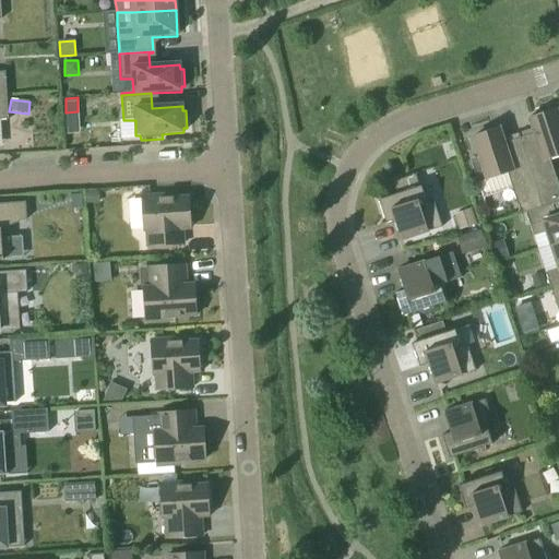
[(558,117),(557,111),(543,116),(543,115),(528,119),(534,134),(520,140),(543,209),(552,205),(558,202),(558,188),(550,161),(558,157),(558,117)]
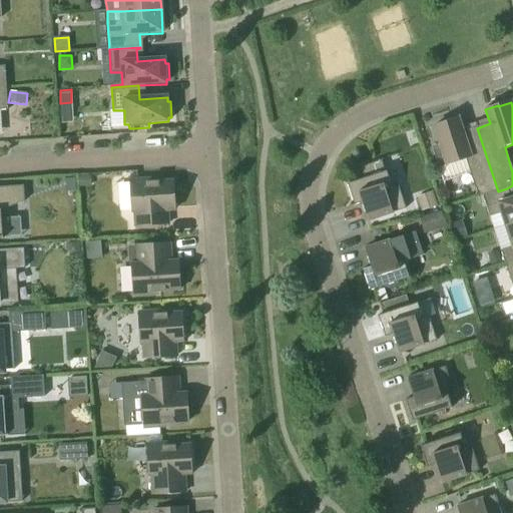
[(476,189),(478,197),(483,196),(498,191),(477,128),(476,128),(463,132),(458,118),(446,122),(446,123),(433,127),(440,148),(433,150),(439,169),(466,160),(475,189),(476,189)]
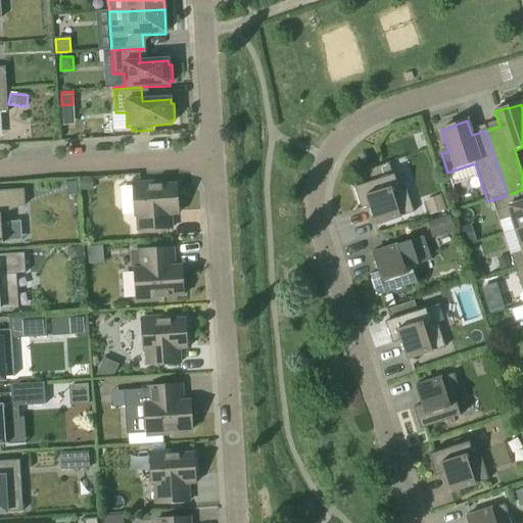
[(389,163),(381,167),(368,171),(371,183),(354,188),(361,209),(369,207),(375,226),(414,214),(406,190),(399,192),(394,176),(393,176),(389,163)]
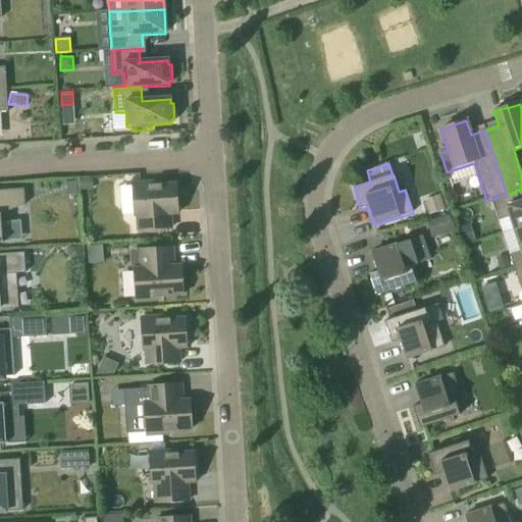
[(82,190),(92,190),(92,179),(81,180),(82,190)]
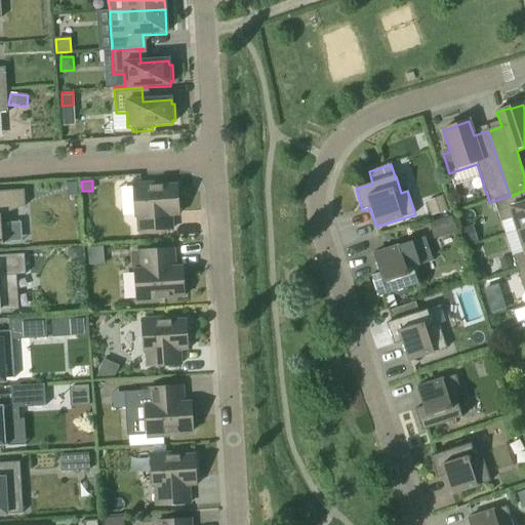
[(65,184),(70,197),(78,197),(77,183),(65,184)]
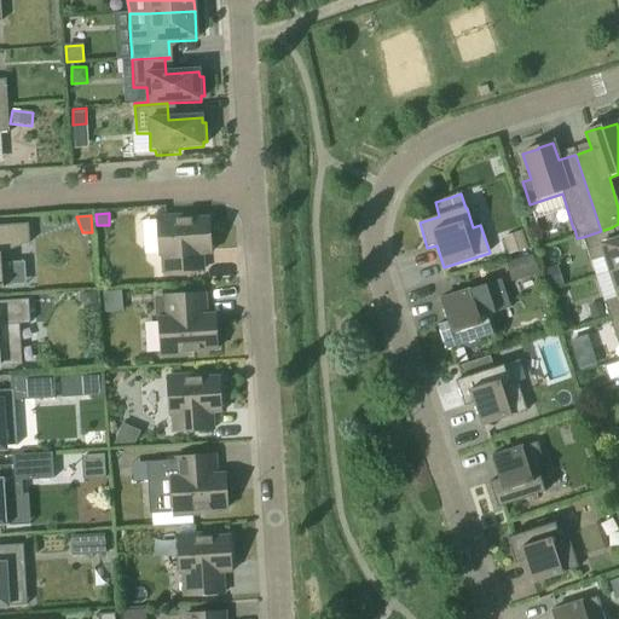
[(180,217),(157,218),(160,258),(162,258),(162,273),(203,271),(202,246),(210,246),(210,243),(212,241),(212,232),(209,230),(208,219),(180,220),(180,217)]
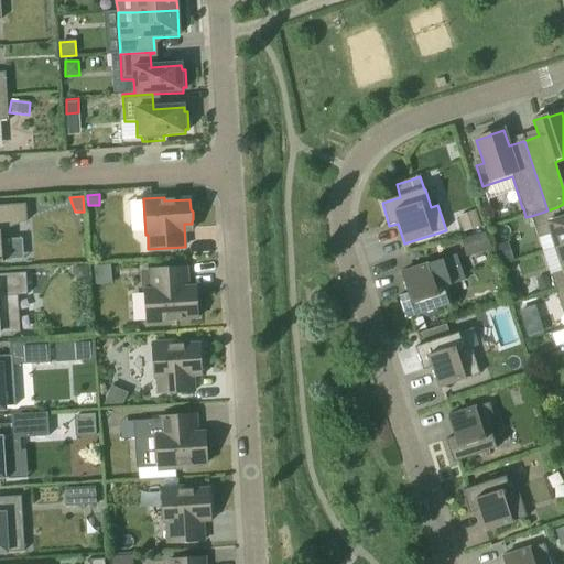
[(25,205),(0,206),(0,263),(3,263),(2,262),(7,261),(4,240),(1,240),(0,224),(26,223),(25,205)]
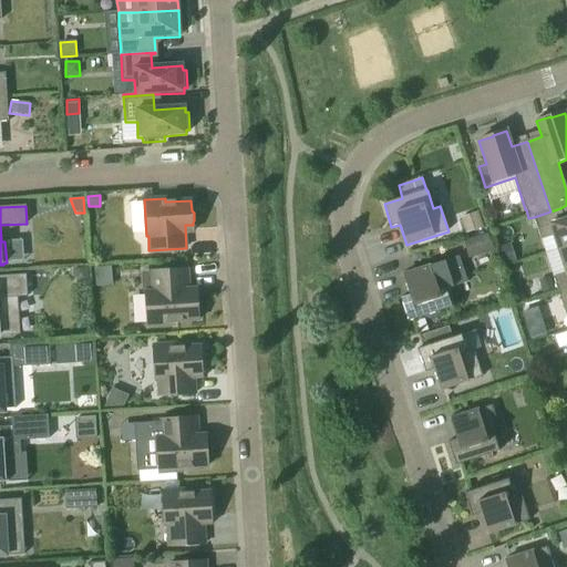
[(542,240),(554,236),(558,250),(566,247),(566,219),(564,220),(560,208),(550,212),(534,217),(542,240)]
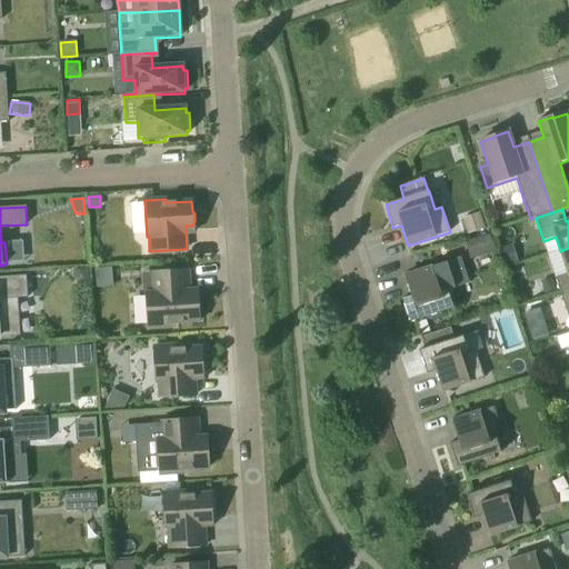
[(468,235),(485,229),(480,215),(463,220),(468,235)]
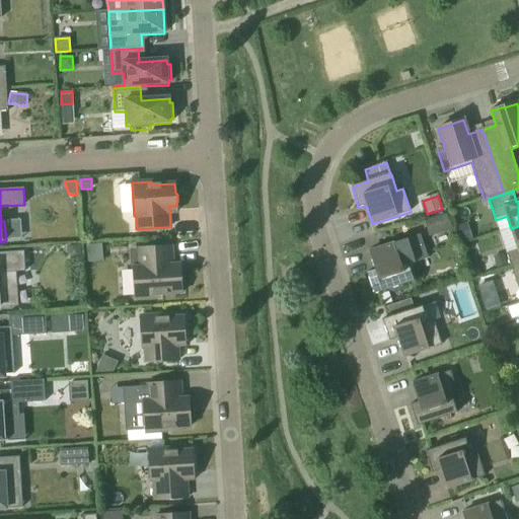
[(425,224),(429,237),(451,229),(447,216),(446,214),(424,221),(425,224)]
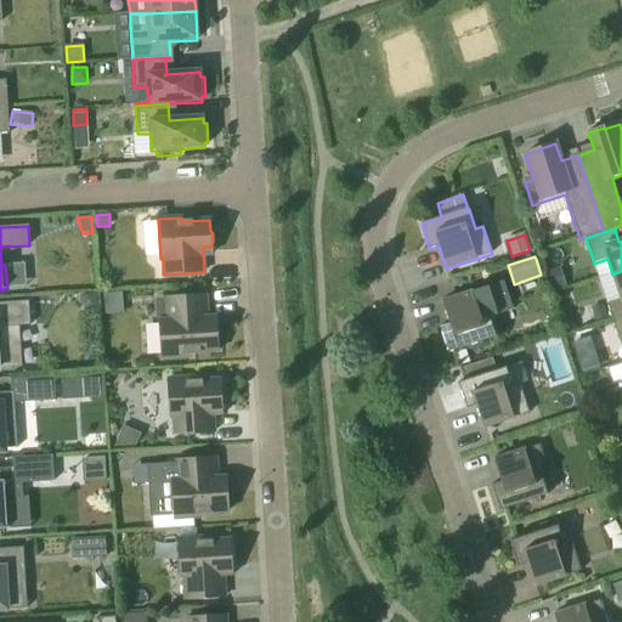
[(547,272),(554,292),(566,288),(560,267),(547,272)]
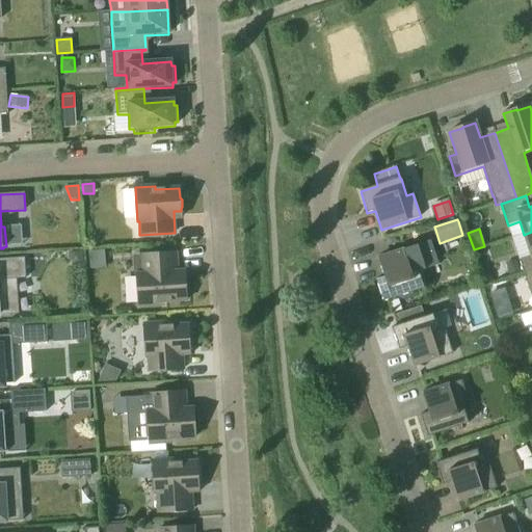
[(531,232),(524,235),(531,257),(520,261),(524,274),(531,271),(531,232)]
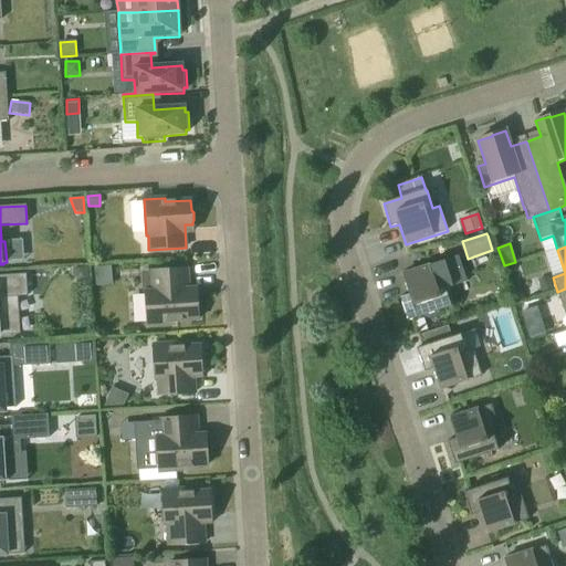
[(446,290),(467,283),(458,257),(404,274),(401,274),(409,295),(400,299),(408,322),(451,307),(446,290)]
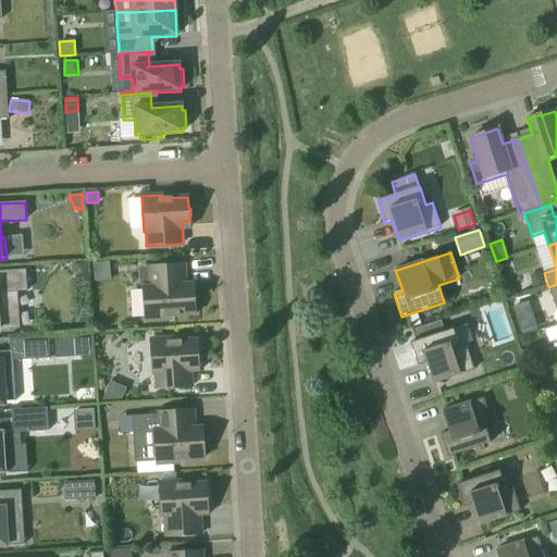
[(109,262),(93,263),(95,281),(110,281),(109,262)]
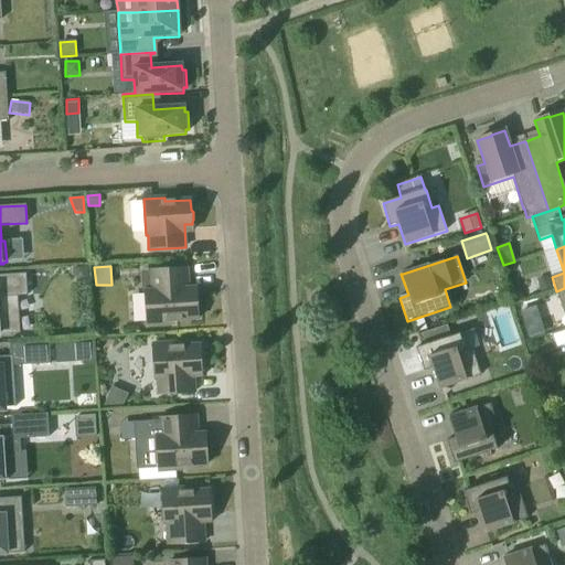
[(74,269),(75,277),(81,281),(88,281),(87,268),(74,269)]
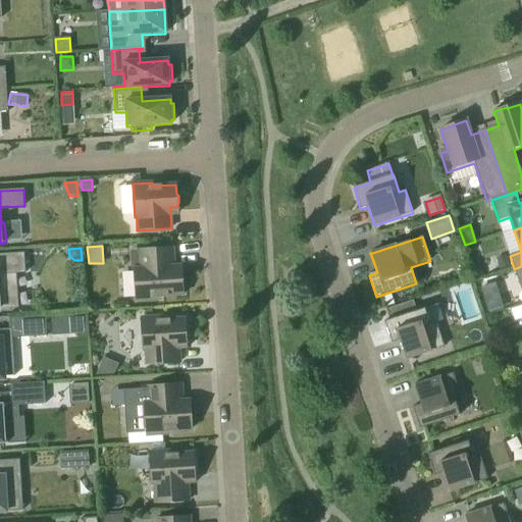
[(159,298),(183,296),(183,286),(184,284),(184,277),(181,275),(181,273),(174,274),(173,249),(139,251),(140,268),(134,269),(136,302),(159,301),(159,298)]
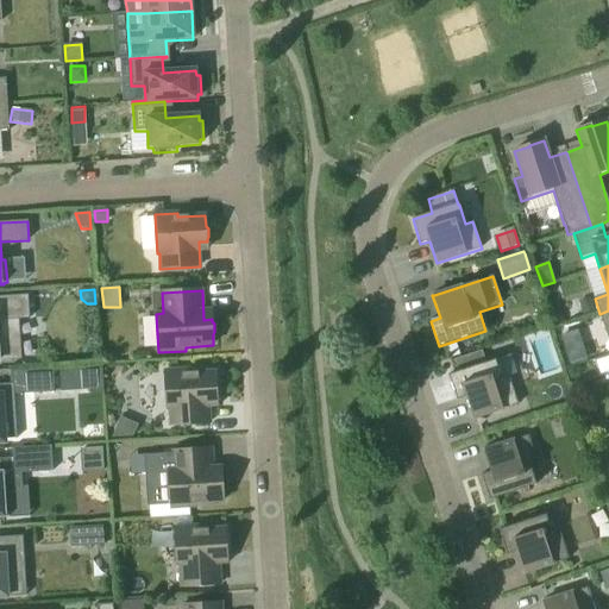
[(0,320),(30,319),(29,295),(0,296),(0,320)]
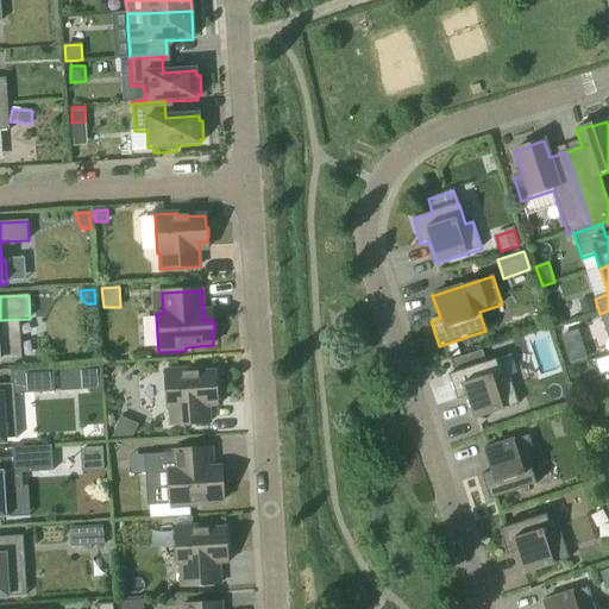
[(578,302),(583,314),(595,311),(590,299),(578,302)]
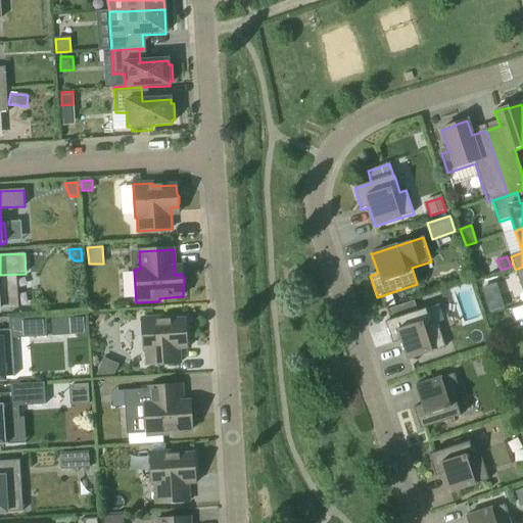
[(394,320),(412,314),(408,303),(390,310),(394,320)]
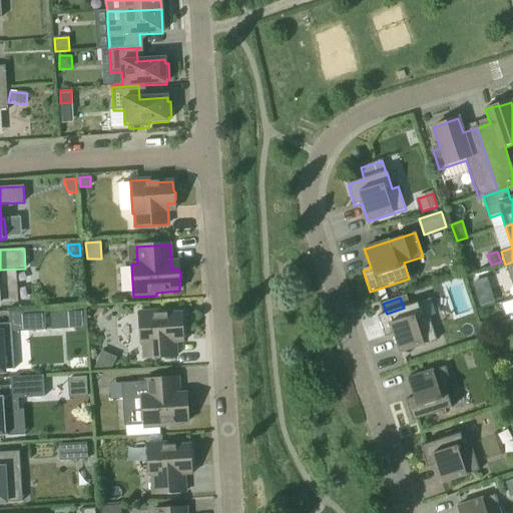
[(423,320),(417,304),(404,308),(387,314),(378,317),(385,338),(393,335),(399,354),(437,341),(429,318),(423,320)]
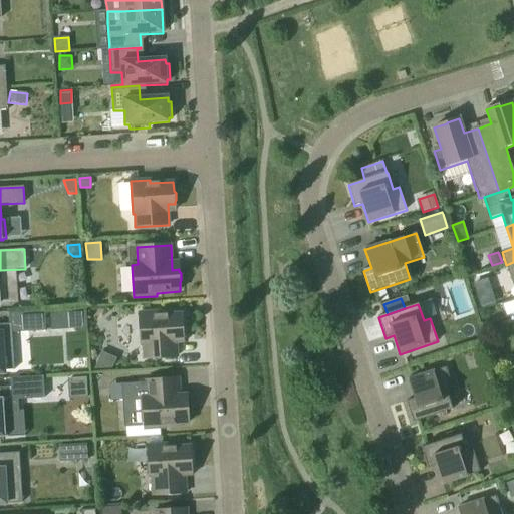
[(13,350),(12,333),(45,331),(44,311),(9,313),(9,324),(0,325),(0,371),(2,371),(0,351),(13,350)]
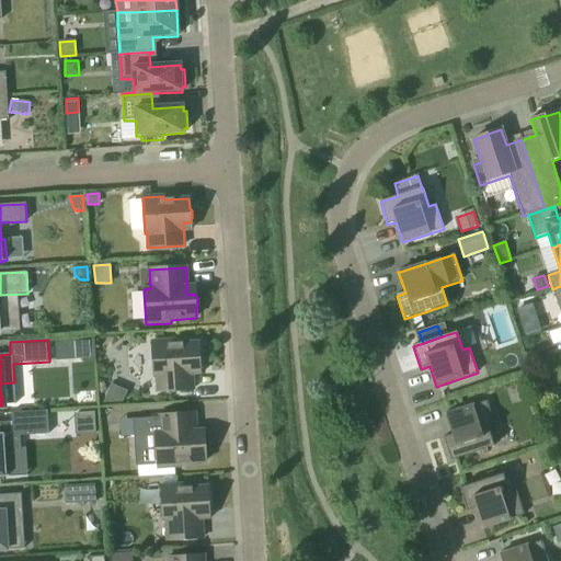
[(93,340),(56,342),(57,361),(82,358),(82,362),(94,362),(93,340)]
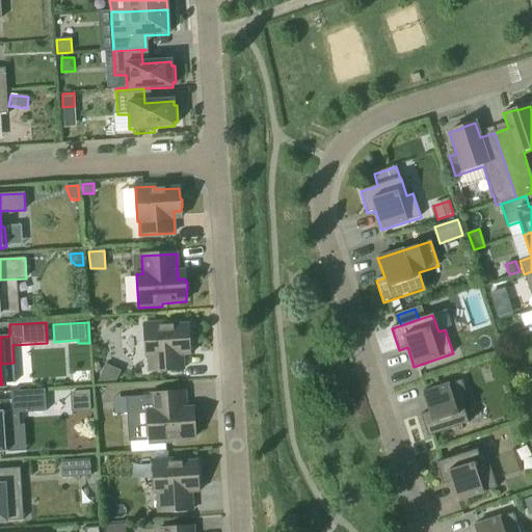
[(189,348),(188,324),(186,324),(186,325),(164,326),(163,323),(143,324),(145,358),(148,358),(149,372),(184,370),(182,348),(189,348)]
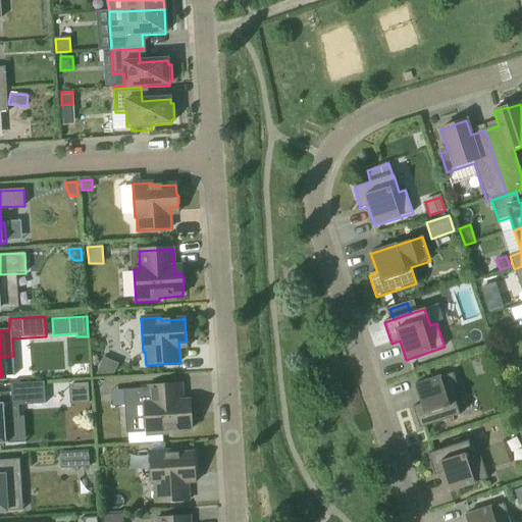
[(97,375),(114,374),(118,364),(103,358),(97,375)]
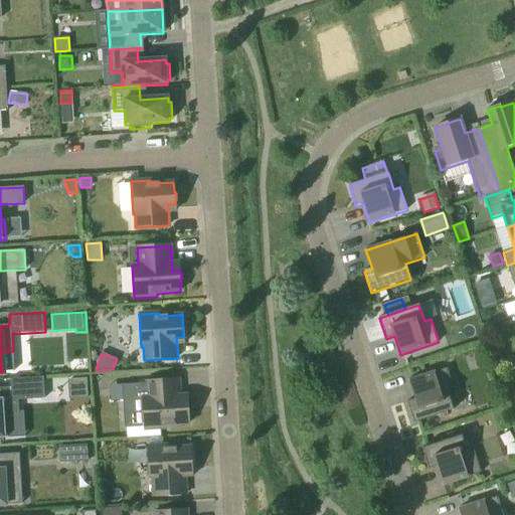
[(413,423),(454,410),(448,394),(455,392),(447,369),(408,381),(414,400),(406,402),(413,423)]
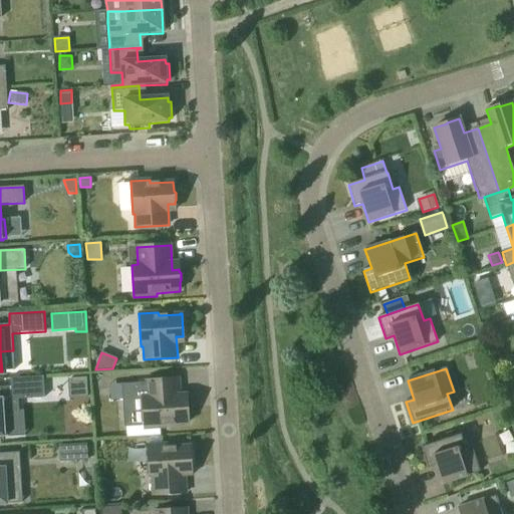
[(11,379),(11,388),(0,388),(0,438),(6,438),(5,435),(25,434),(24,411),(21,411),(20,400),(46,398),(44,376),(11,379)]
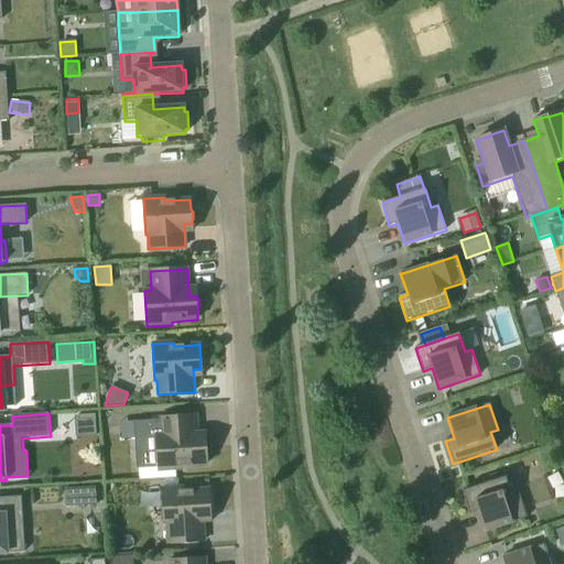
[(95,414),(75,416),(76,437),(96,436),(95,414)]
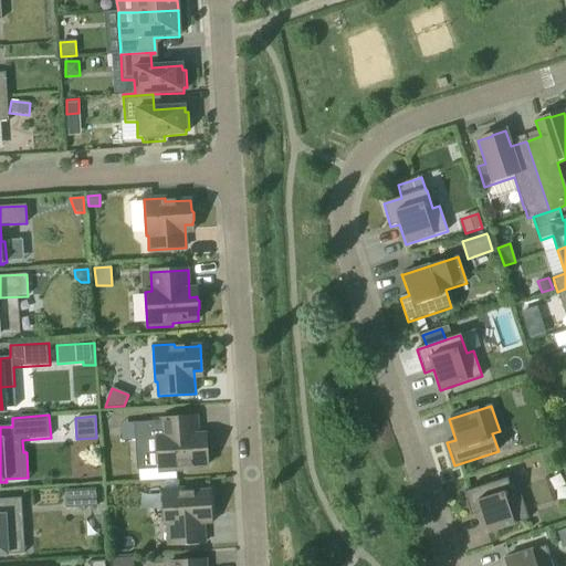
[(198,443),(197,418),(159,420),(159,423),(134,426),(137,474),(182,472),(181,468),(207,467),(207,457),(208,454),(208,447),(206,444),(206,442),(198,443)]
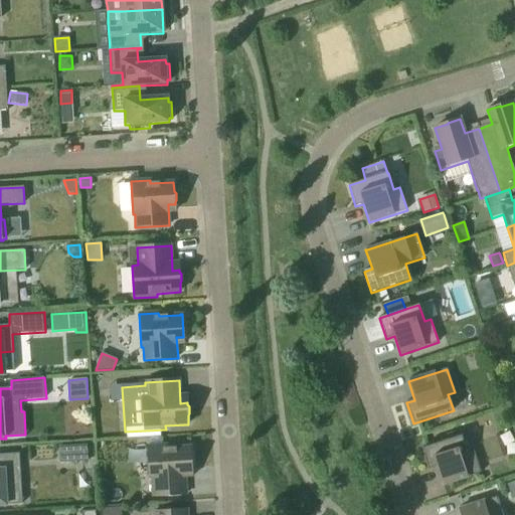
[(443,486),(481,474),(473,450),(467,452),(462,436),(421,449),(428,470),(437,468),(443,486)]
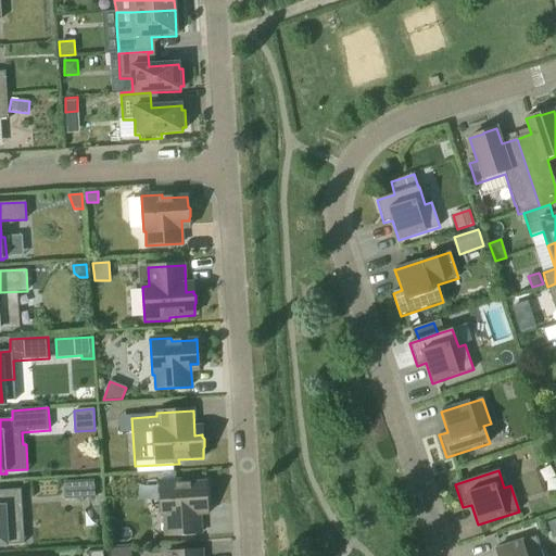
[(95,481),(64,482),(65,500),(96,498),(95,481)]
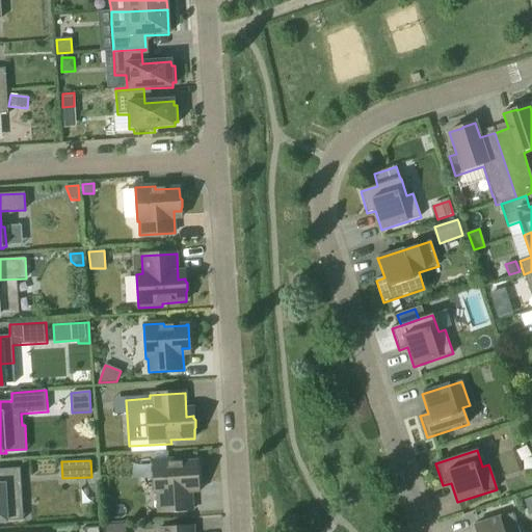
[(197,484),(196,461),(194,461),(194,462),(173,463),(173,460),(153,461),(155,495),(156,495),(157,513),(192,510),(191,485),(197,484)]
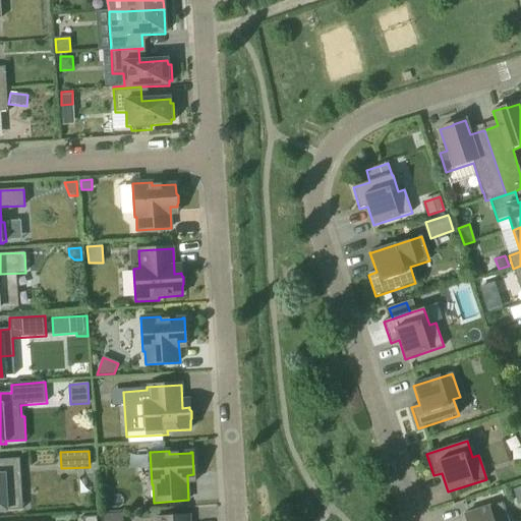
[(19,459),(0,460),(0,511),(6,511),(5,490),(21,489),(19,459)]
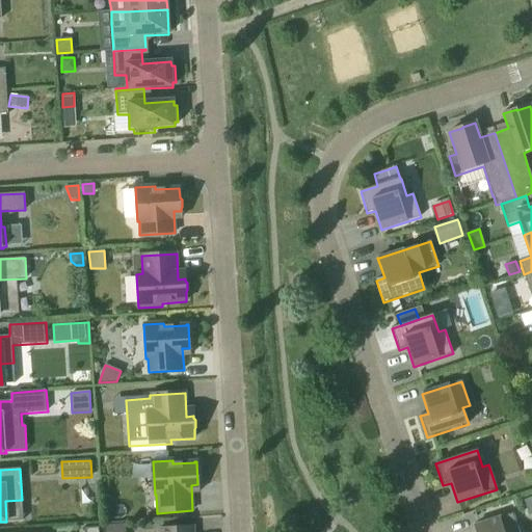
[(519,531),(513,513),(473,527),(475,531),(519,531)]
